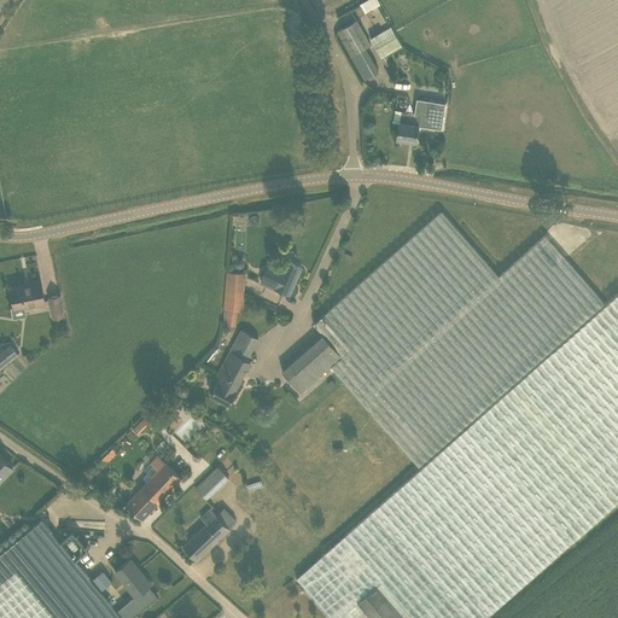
[(359,0),(362,10),(379,4),(377,0),(359,0)]
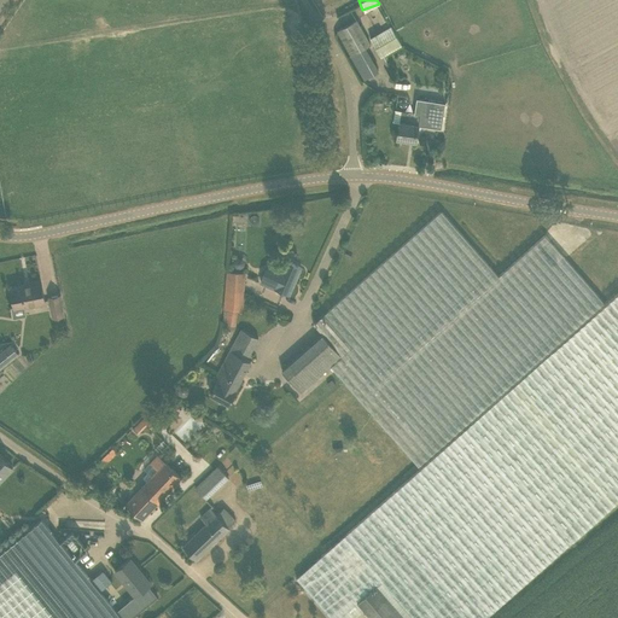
[(371,60),(365,48),(369,46),(355,22),(355,21),(336,31),(350,57),(357,68),(371,60)]
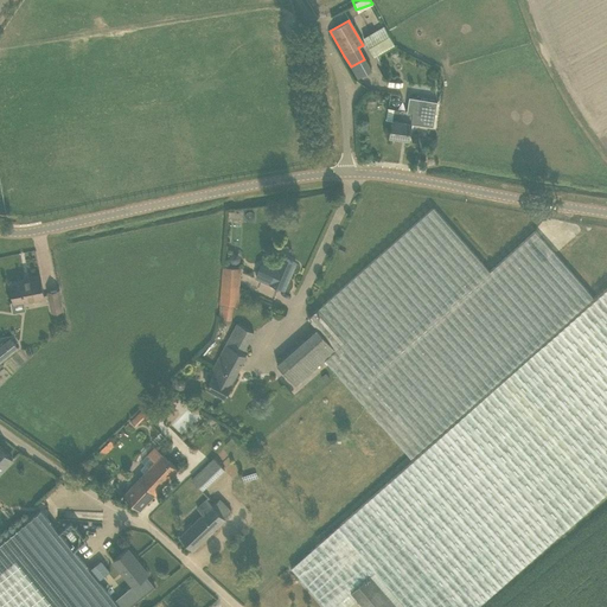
[(362,39),(372,56),(394,44),(383,26),(362,39)]
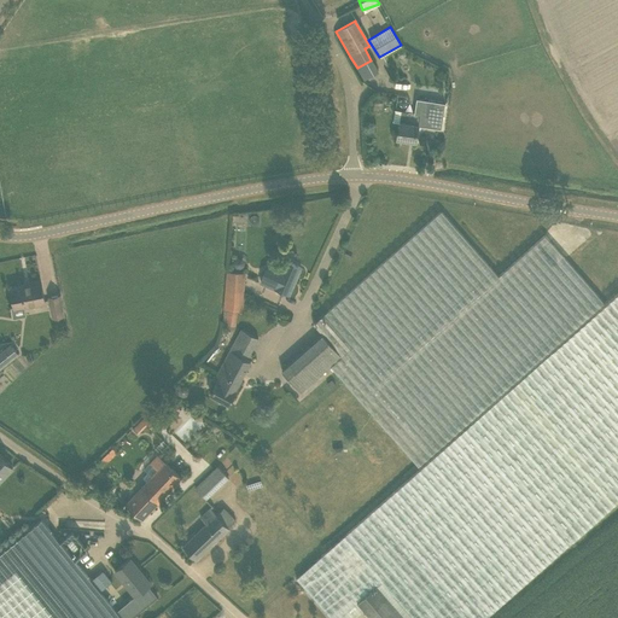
[(414,112),(401,111),(397,138),(417,141),(419,126),(443,128),(447,103),(417,99),(414,112)]
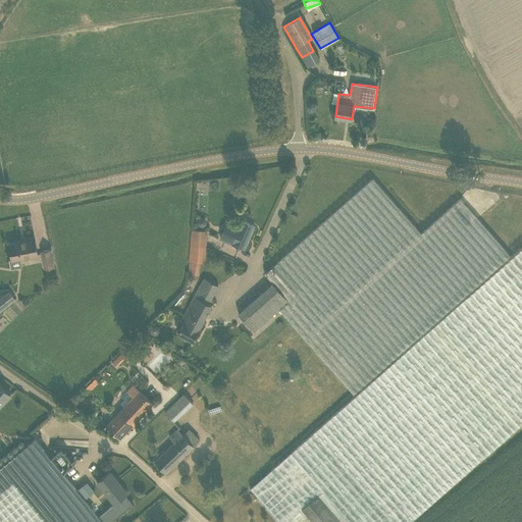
[(372,178),(283,257),(265,273),(272,282),(289,301),(279,309),(354,394),(510,256),(460,199),(421,233),(372,178)]
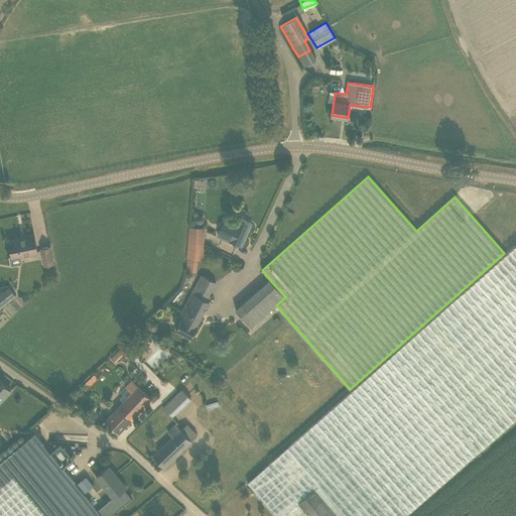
[(224,220),(217,236),(229,241),(242,247),(252,224),(239,218),(236,225),(224,220)]
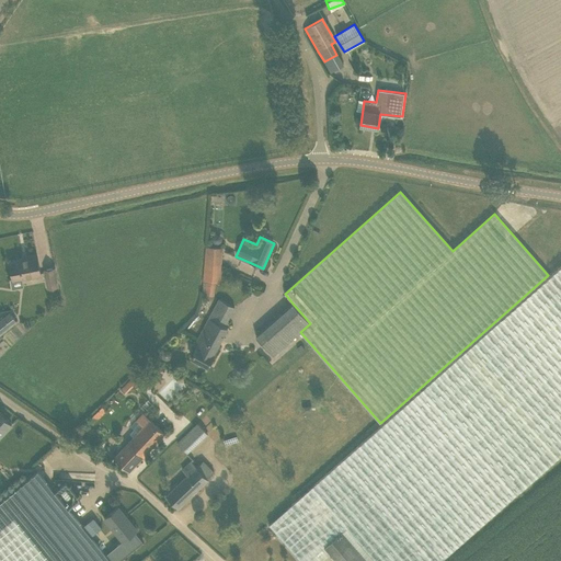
[(221,266),(224,248),(205,247),(204,264),(221,266)]
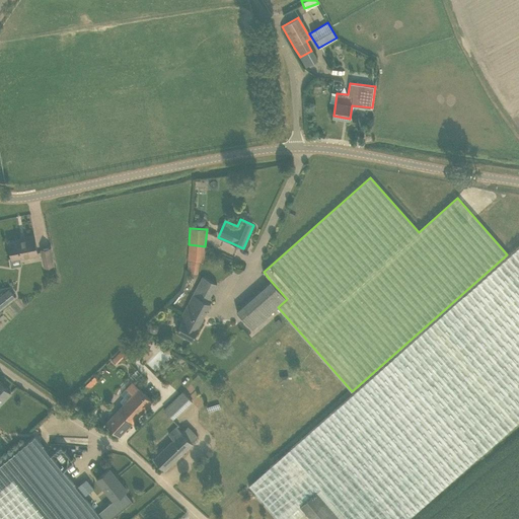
[(39,254),(34,236),(24,238),(25,239),(9,242),(12,258),(20,256),(21,258),(39,254)]
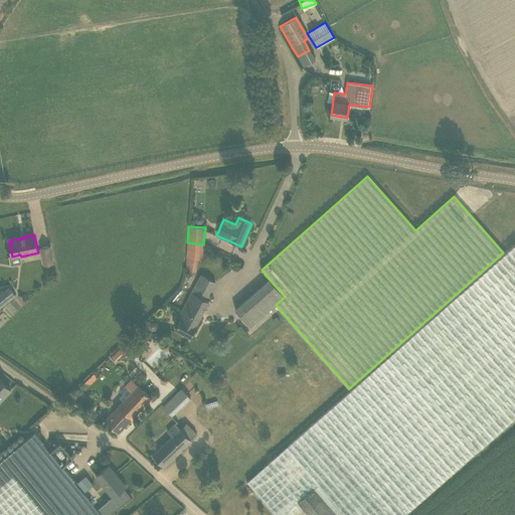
[(186,259),(198,260),(203,261),(204,244),(203,244),(187,242),(186,259)]
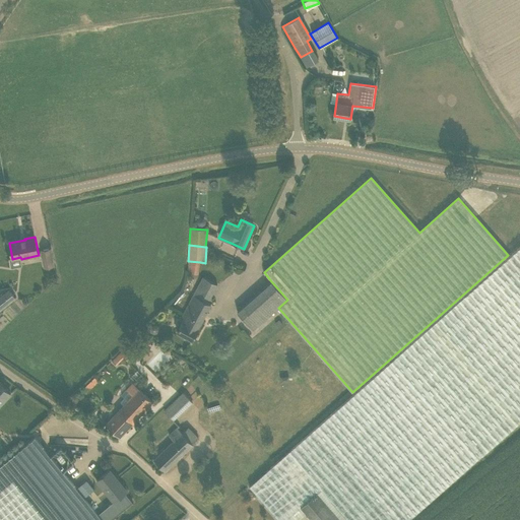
[(519,247),(464,297),(519,360),(519,247)]
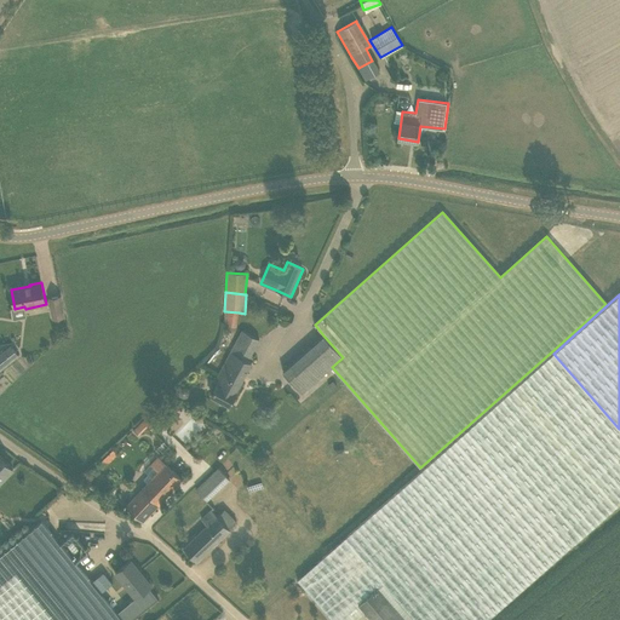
[(61,297),(59,297),(50,298),(53,319),(64,316),(61,297)]
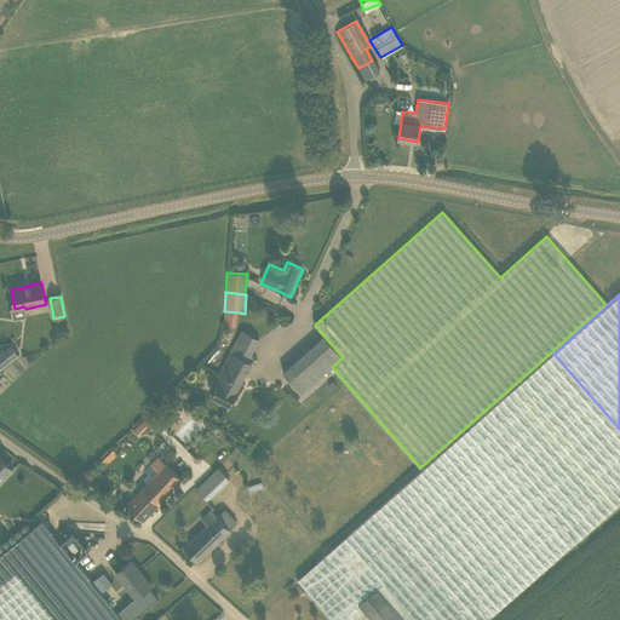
[(239,313),(224,311),(223,327),(237,327),(239,313)]
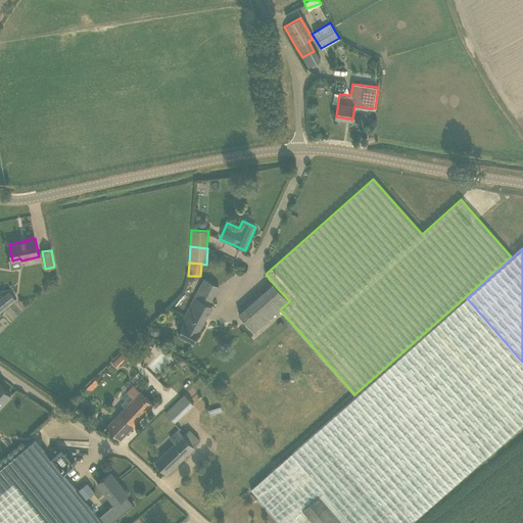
[(179,334),(193,342),(199,330),(212,305),(209,304),(219,286),(204,279),(182,322),(184,323),(179,334)]
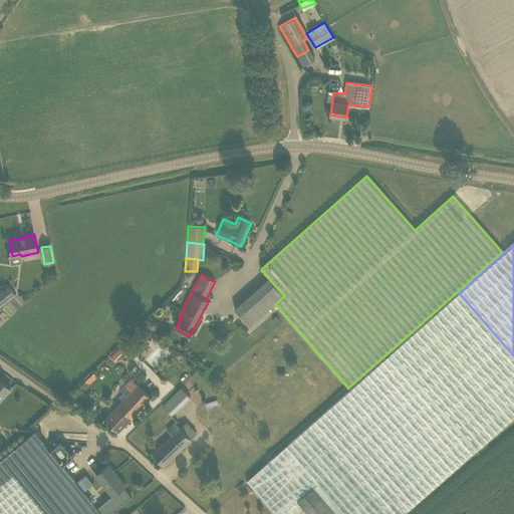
[(235,308),(251,326),(275,304),(284,296),(268,278),(235,308)]
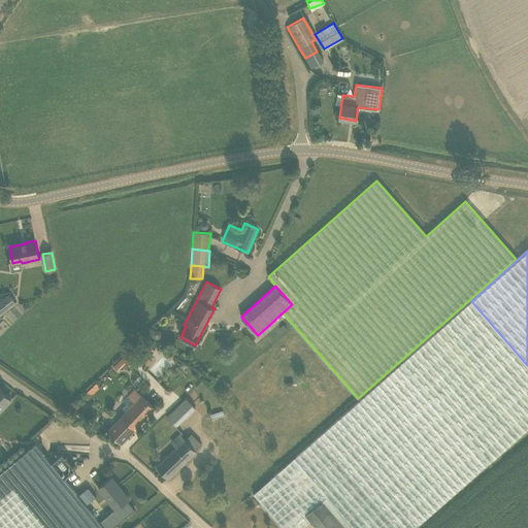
[(9,295),(0,302),(0,315),(15,303),(9,295)]
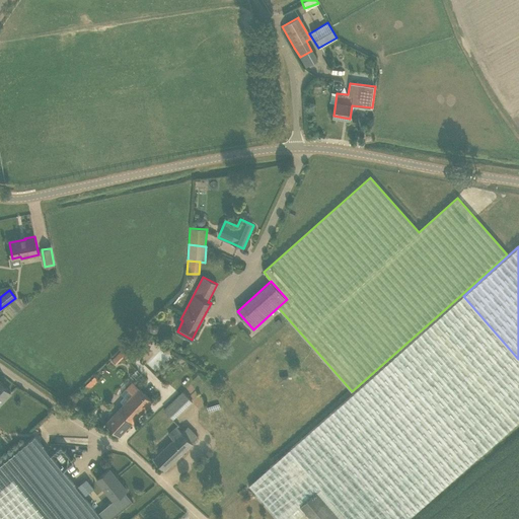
[(518,420),(518,359),(463,296),(395,356),(482,453),(518,420)]
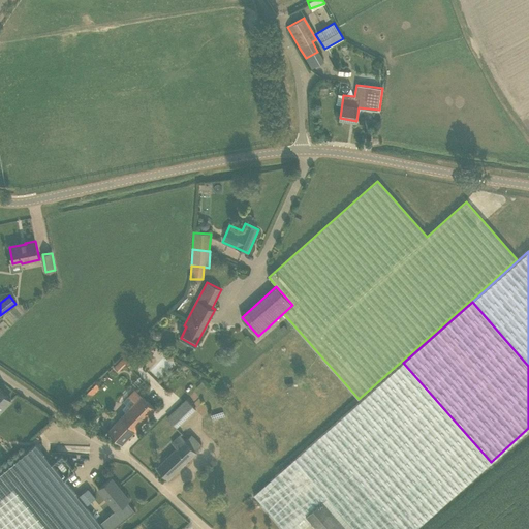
[(117,371),(125,363),(130,368),(136,362),(127,352),(113,366),(117,371)]
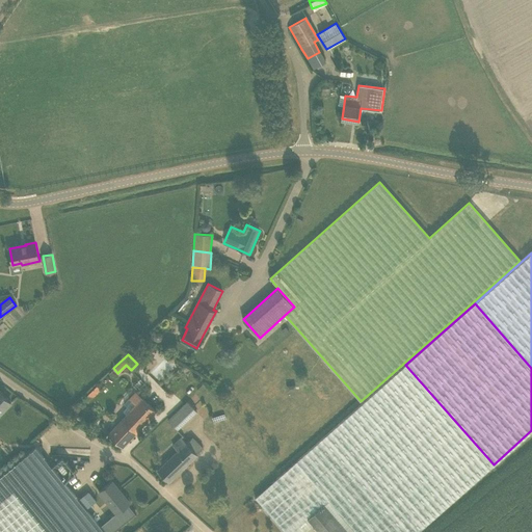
[(285,531),(292,531),(308,519),(328,500),(356,531),(417,531),(494,464),(405,365),(294,463),(255,498),(285,531)]
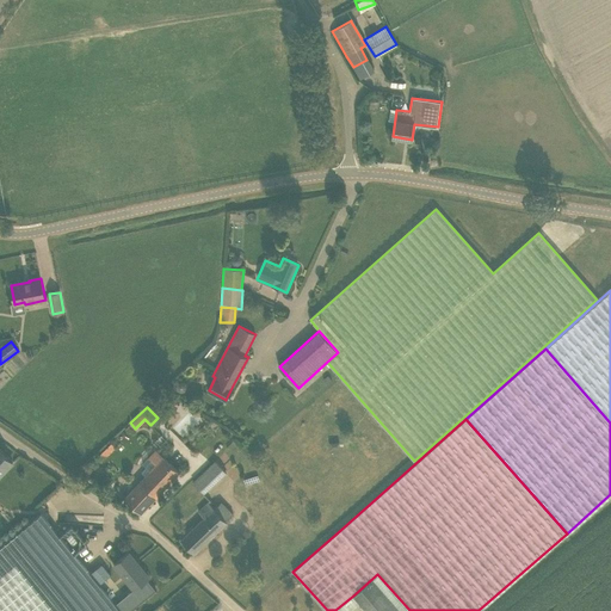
[(0,475),(13,462),(0,450),(0,475)]
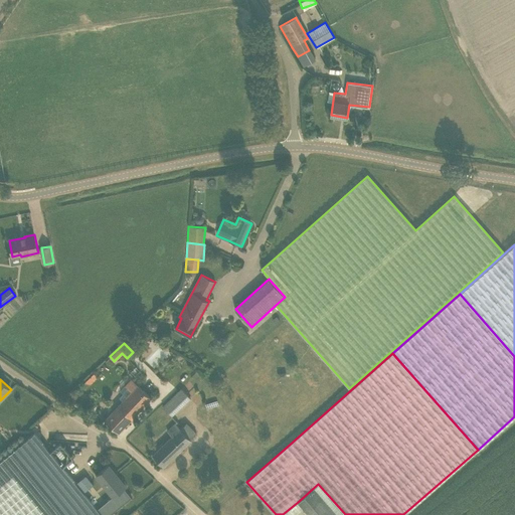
[(127,397),(105,420),(118,433),(152,397),(138,385),(134,381),(122,393),(127,397)]
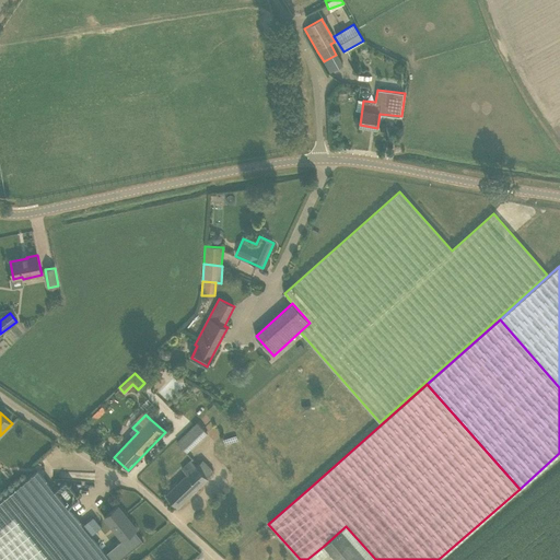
[(177,443),(186,452),(207,432),(198,422),(177,443)]
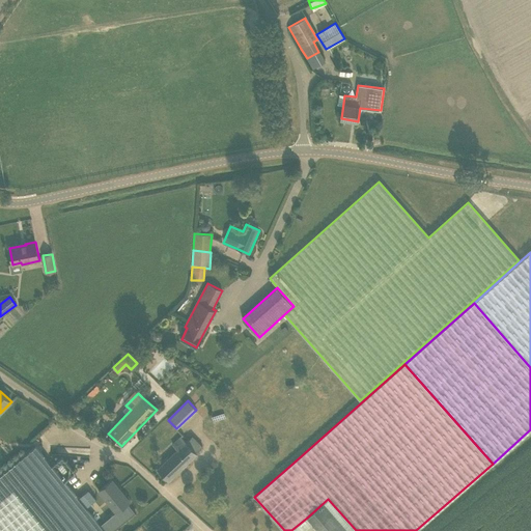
[(186,442),(180,437),(172,444),(177,450),(157,469),(168,481),(197,454),(196,453),(202,447),(192,437),(186,442)]
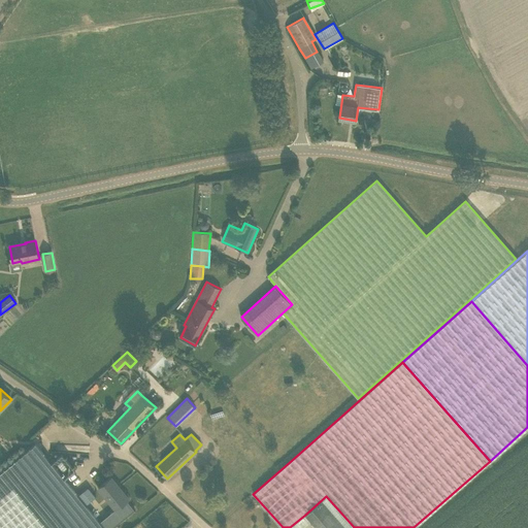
[(104,527),(87,506),(95,500),(87,488),(77,495),(64,479),(75,469),(62,454),(52,463),(36,443),(0,472),(0,527),(104,527)]
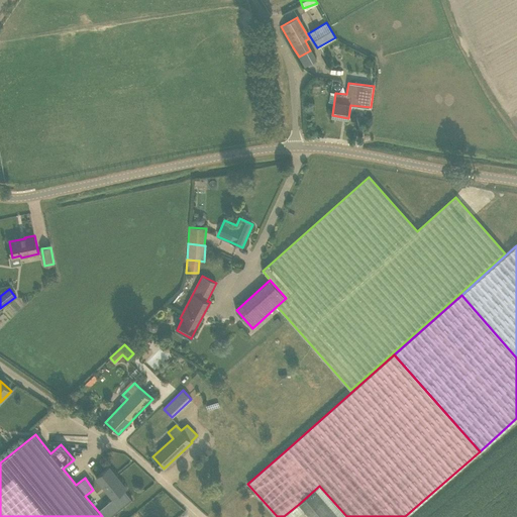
[(113,499),(126,489),(109,468),(96,478),(113,499)]
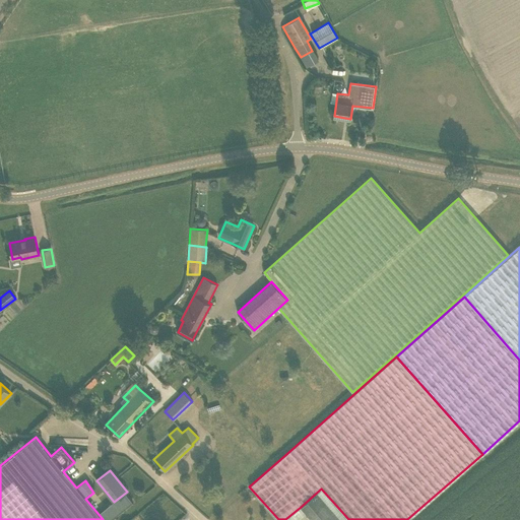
[(301,507),(313,519),(348,519),(321,489),(301,507)]
